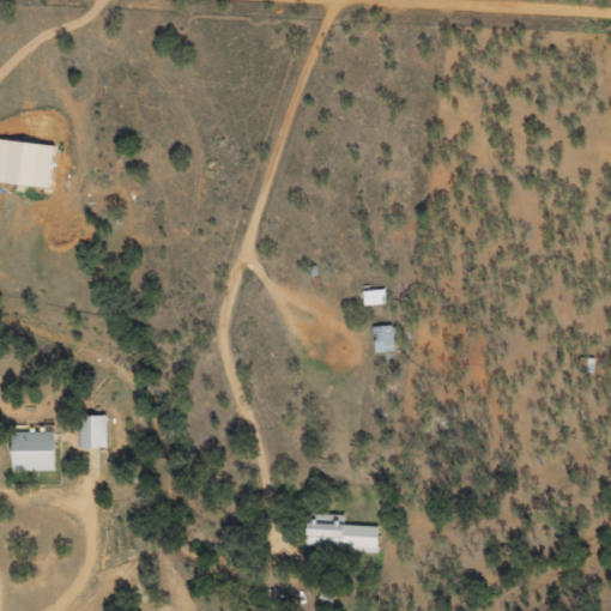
[(0,181),(48,187),(53,145),(0,138),(0,181)]
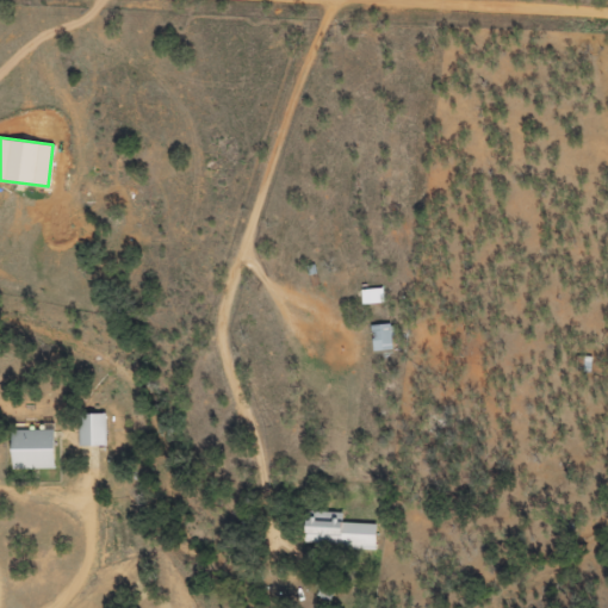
[(383,304),(383,289),(360,289),(360,304),(383,304)]
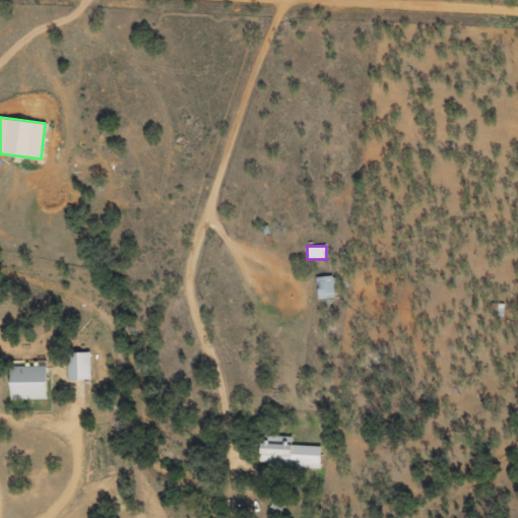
[(316,299),(334,299),(334,276),(316,276),(316,299)]
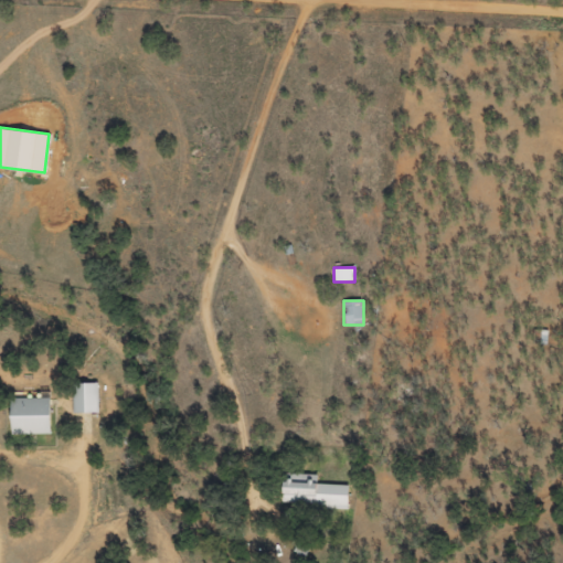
[(72,383),(72,413),(97,413),(97,382),(72,383)]
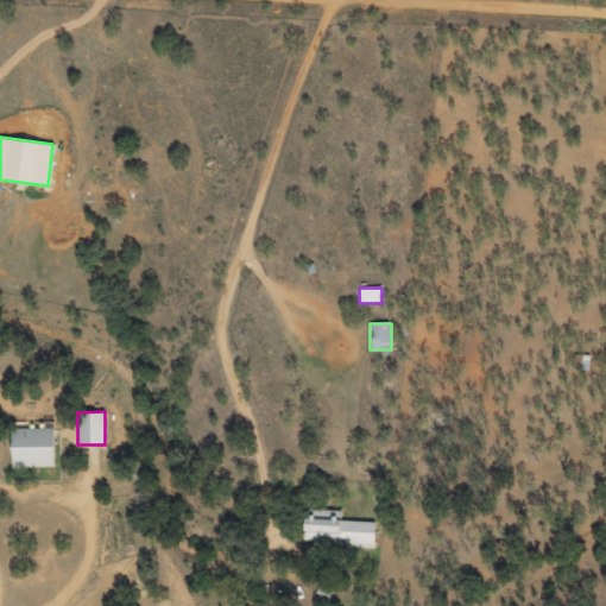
[(12,467),(55,467),(55,428),(12,428),(12,467)]
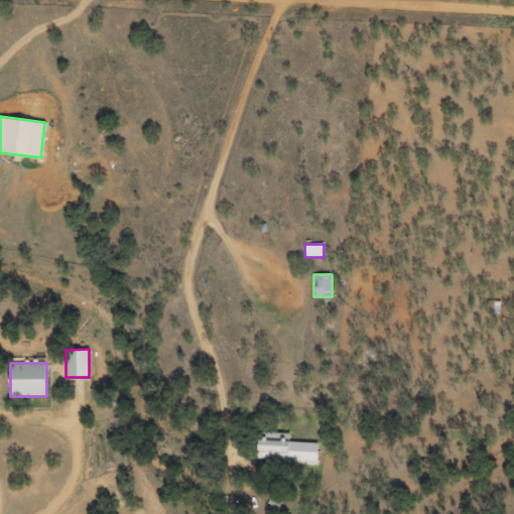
[(317,464),(317,442),(288,441),(288,433),(258,432),(257,462),(317,464)]
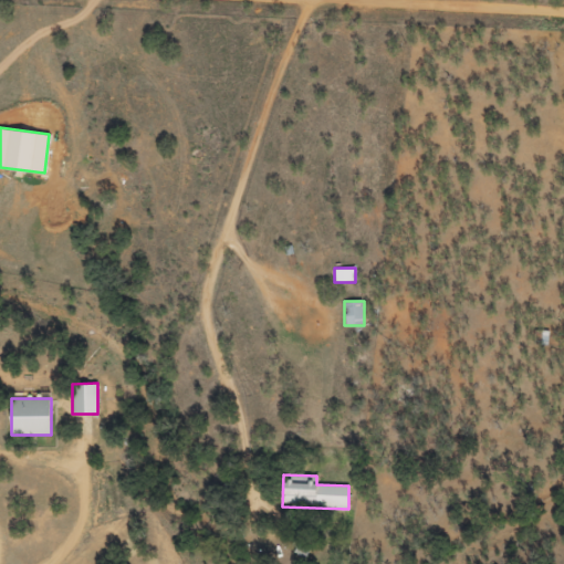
All buildings are outlined.
